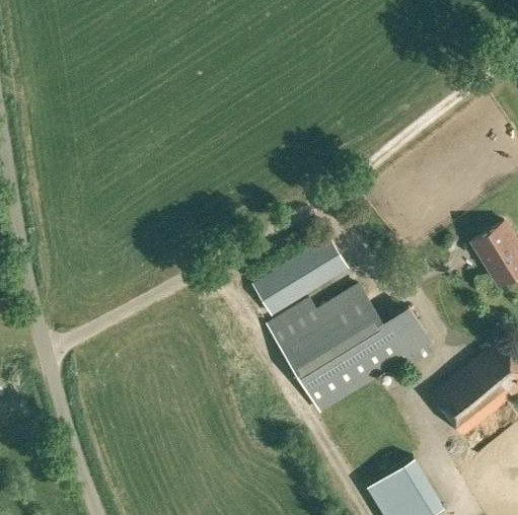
[(503,284),(517,274),(517,246),(503,223),(470,243),(490,274),(495,271),(503,284)]
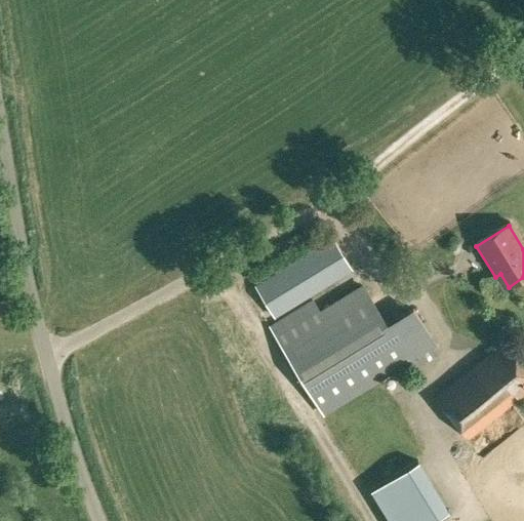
[(273,320),(351,273),(332,242),(254,289),(273,320)]
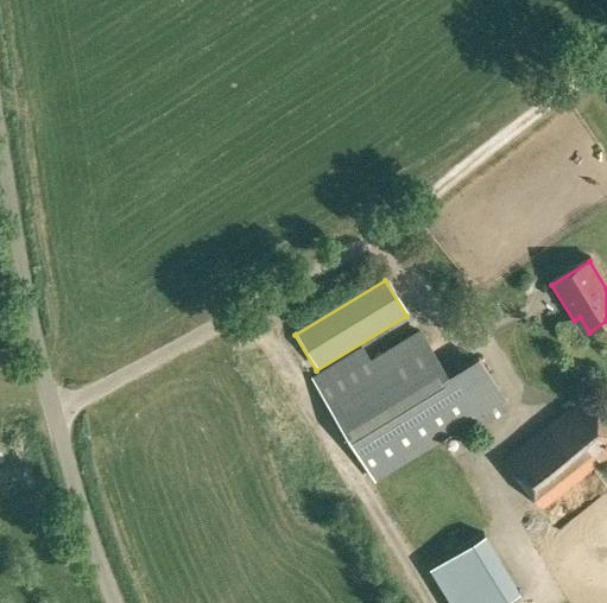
[(447,380),(418,335),(370,366),(360,351),(311,381),(373,483),(503,404),(478,361),(447,380)]
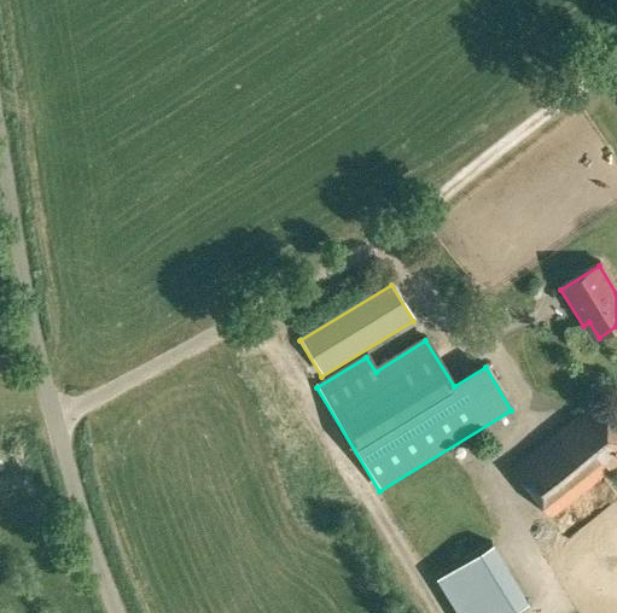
[(612,476),(616,472),(616,430),(597,404),(511,472),(549,520),(609,472),(612,476)]
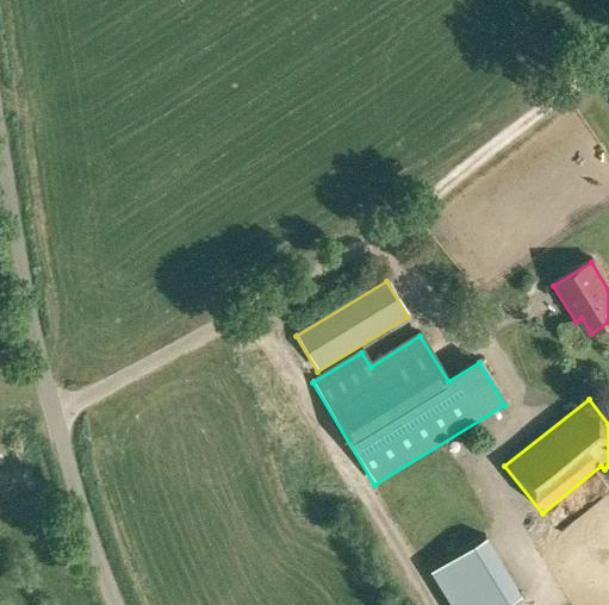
[(280,459),(292,455),(285,431),(273,434),(280,459)]
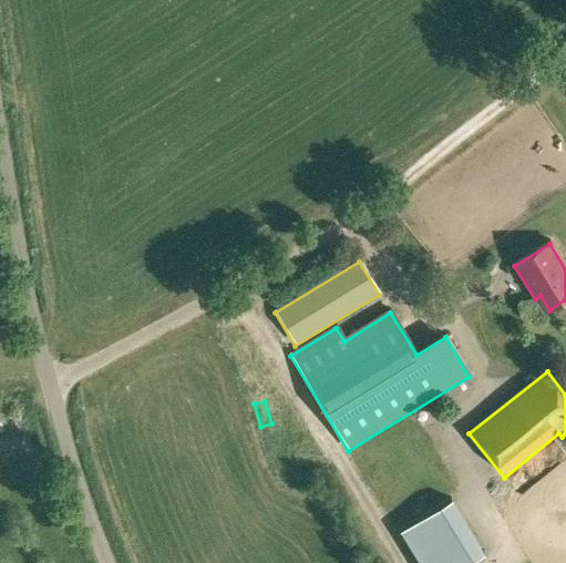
[(433,503),(400,523),(423,562),(461,562),(475,554),(470,546),(485,536),(415,420),(391,434),(433,503)]
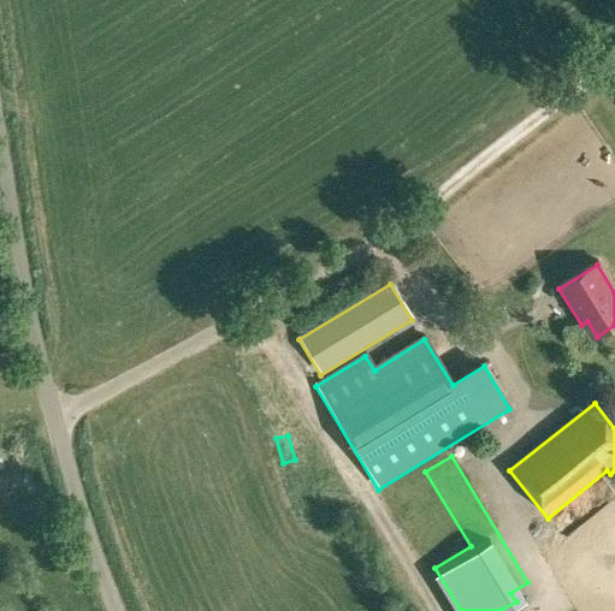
[(429,512),(438,510),(433,481),(424,482),(429,512)]
